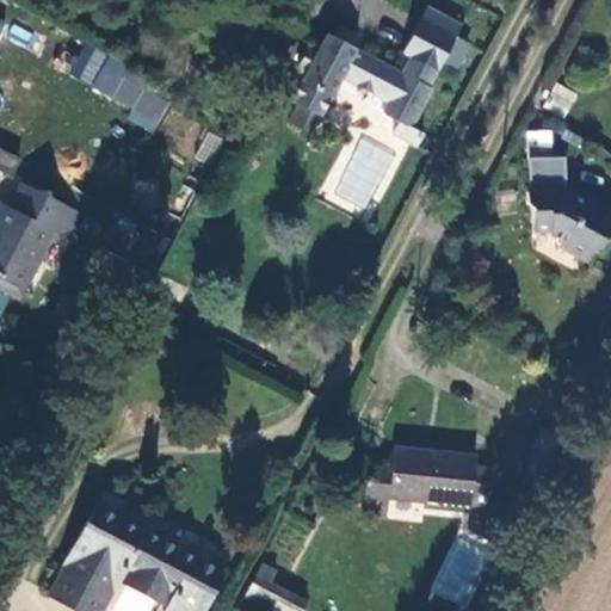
[(411,130),(463,28),(429,10),(403,59),(408,60),(402,73),(326,35),(290,105),(296,109),(289,122),(309,133),(316,118),(322,122),(343,82),(386,104),(380,115),(411,130)]
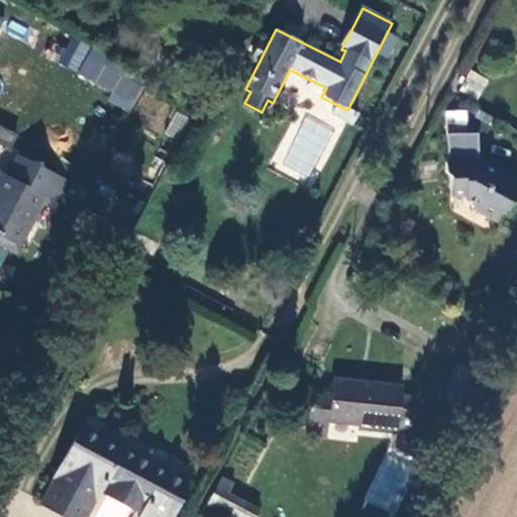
[(131,113),(147,77),(69,41),(58,66),(112,90),(107,102),(131,113)]
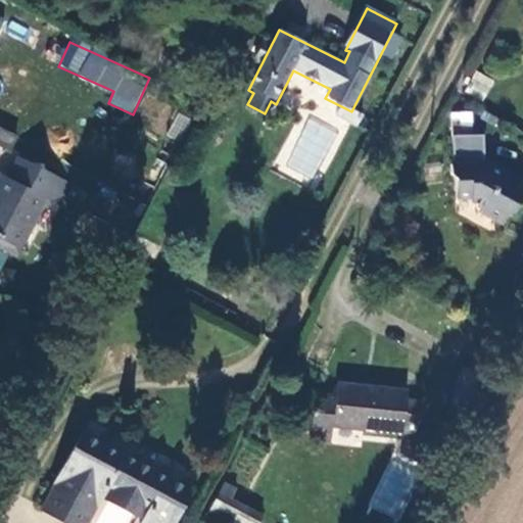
[(475,69),(465,90),(484,99),(494,80),(475,69)]
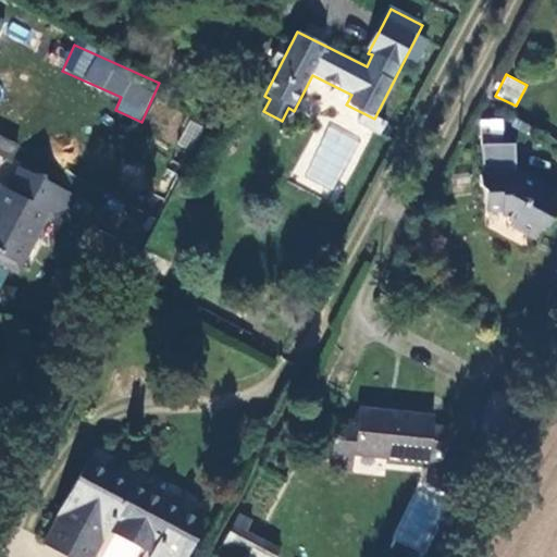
[(190,150),(202,126),(189,120),(177,144),(190,150)]
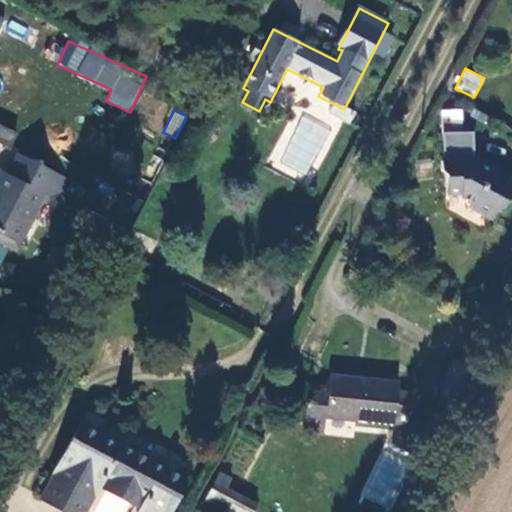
[(0,141),(11,147),(17,132),(0,124),(0,141)]
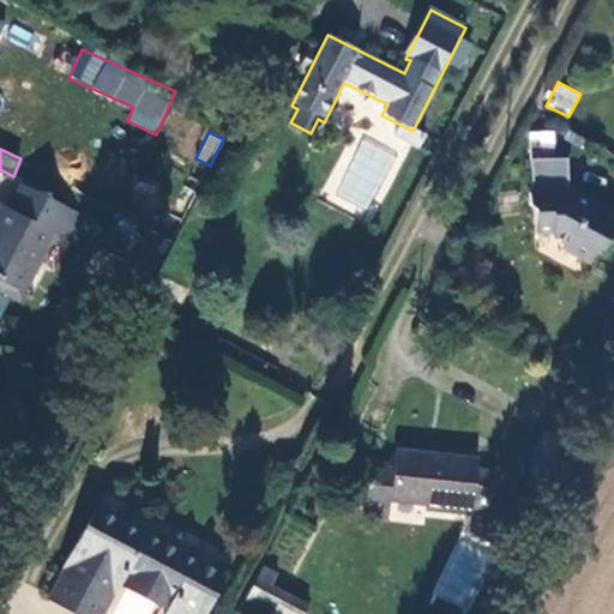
[(531,234),(549,234),(595,259),(613,226),(613,212),(569,186),(567,160),(530,160),(531,234)]
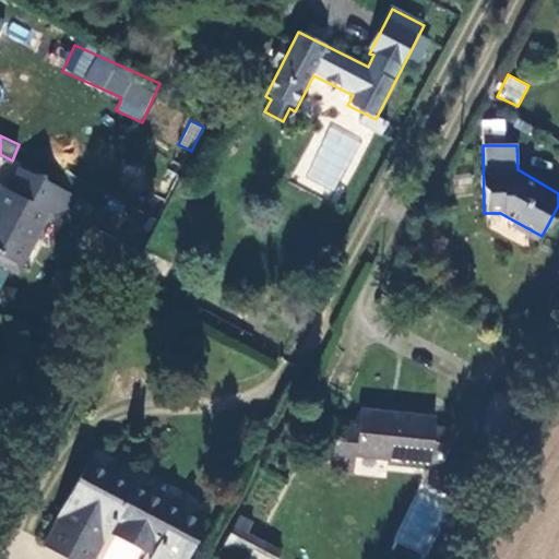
[(73,198),(26,176),(15,198),(0,190),(0,266),(20,276),(49,215),(62,221),(73,198)]
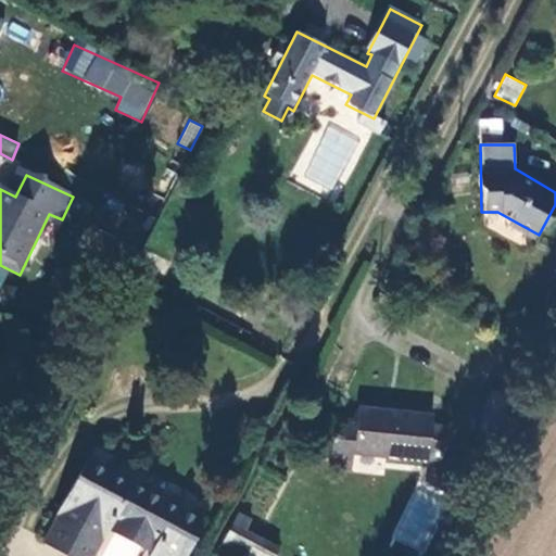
[(427,462),(430,416),(357,409),(355,429),(333,428),(329,474),(353,476),(355,454),(427,462)]
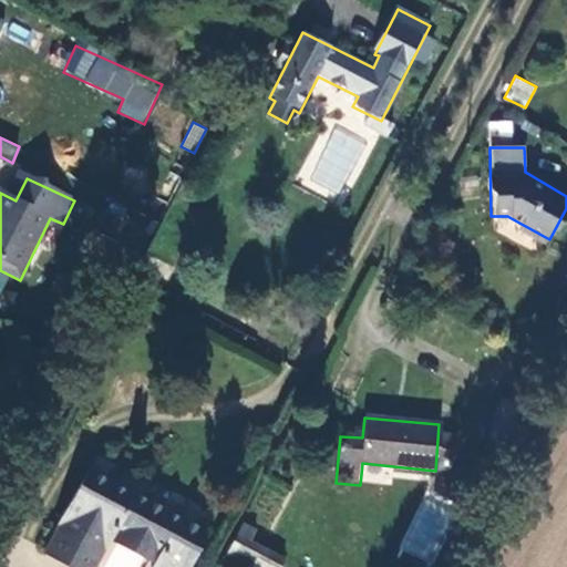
[(188,566),(208,534),(88,466),(40,552),(66,566),(93,566),(109,539),(119,549),(152,563),(150,566),(188,566)]
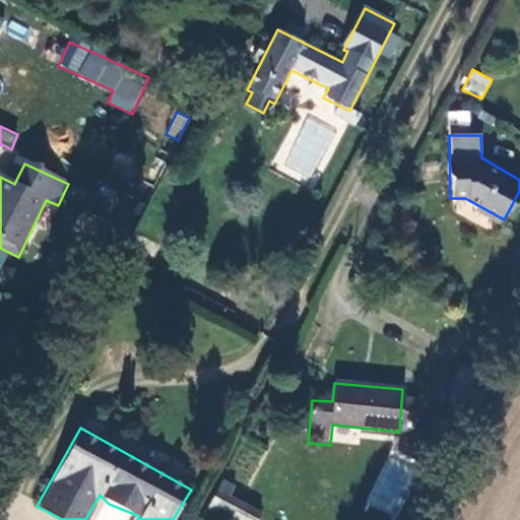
[(386,454),(368,506),(396,517),(415,464),(386,454)]
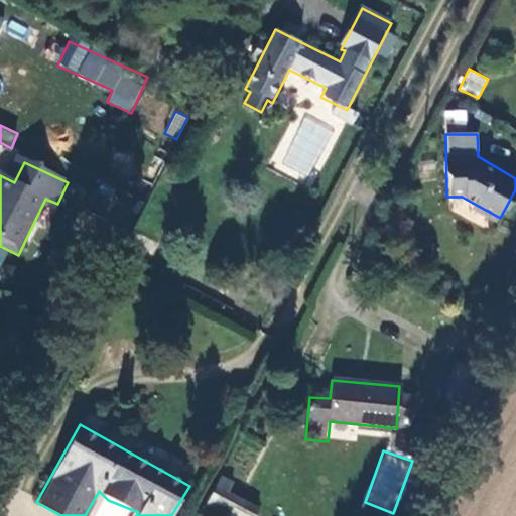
[(229,491),(234,481),(220,475),(204,509),(219,515),(255,515),(260,506),(229,491)]
